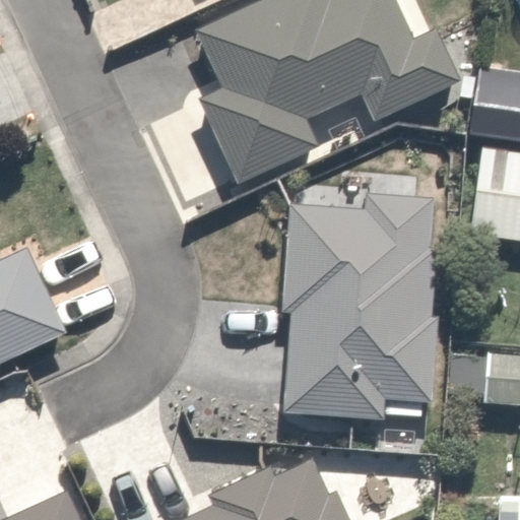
[(414,39),(396,0),(263,0),(193,31),(219,91),(199,101),(237,184),(318,148),(305,121),(360,96),(372,123),(460,83),(436,29),(414,39)]
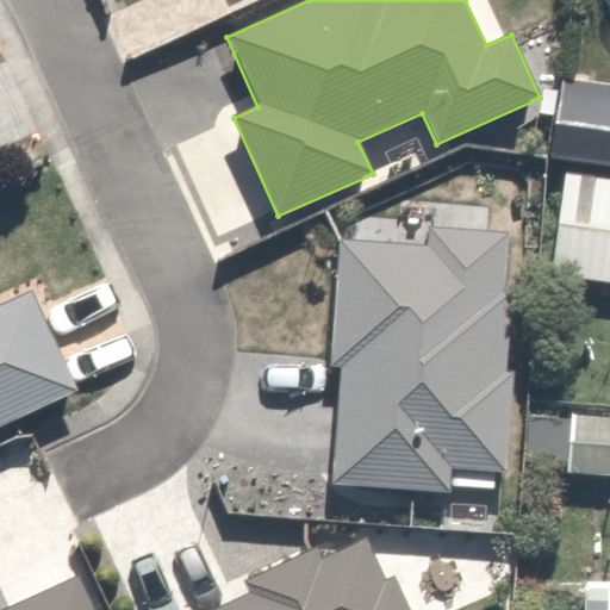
[(609,86),(561,80),(551,159),(609,166),(609,86)]
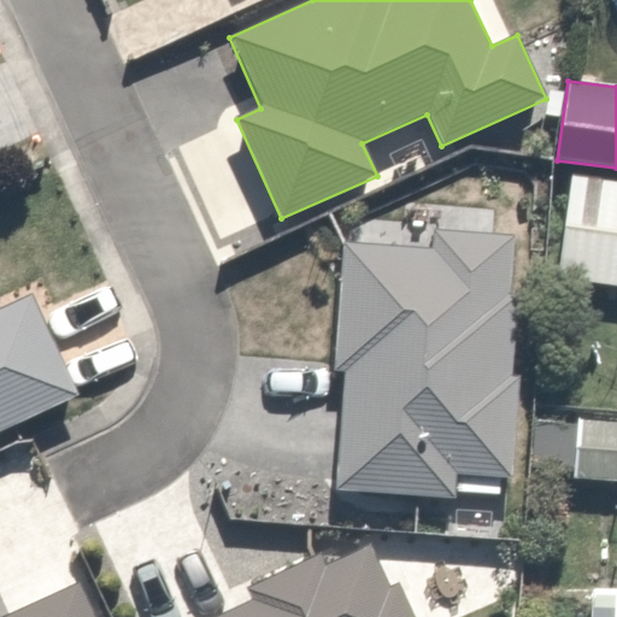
[(616,183),(571,178),(558,281),(616,289),(616,183)]
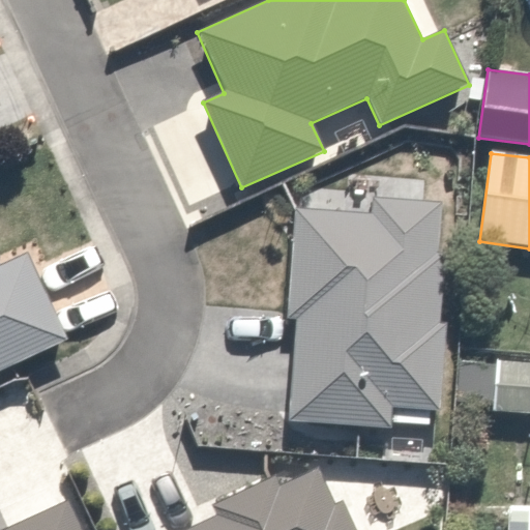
[(374,214),(293,209),(285,322),(294,322),(287,422),(358,428),(389,431),(391,410),(442,414),(448,325),(438,325),(443,258),(436,257),(439,205),(375,200),(374,214)]
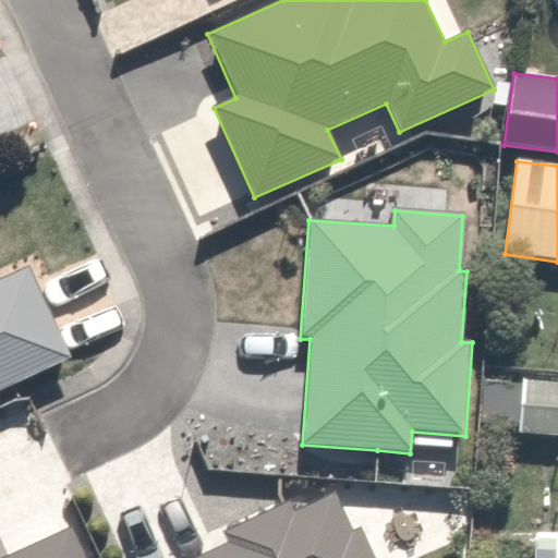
[(0,391),(13,386),(71,360),(29,269),(0,282),(0,391)]
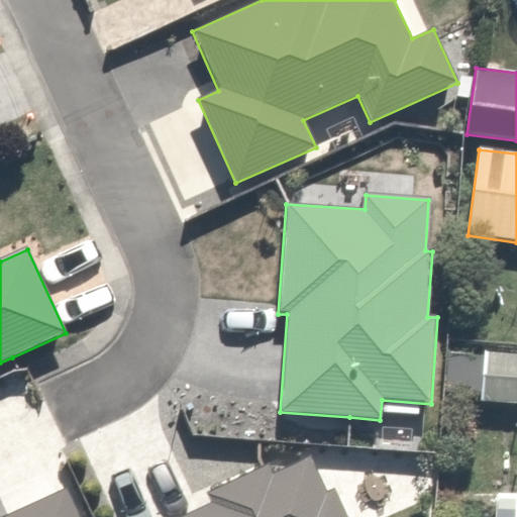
[(516,354),(484,352),(481,401),(516,404),(516,354)]
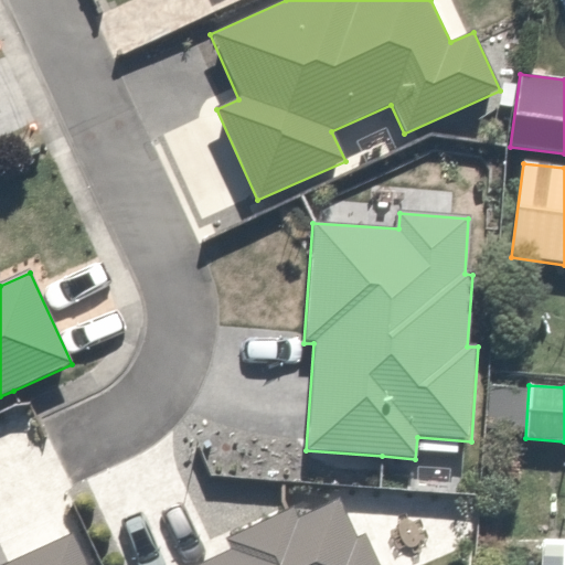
[(228,552),(199,564),(380,564),(368,536),(356,541),(339,503),(336,504),(299,521),(294,509),(224,541),(228,552)]
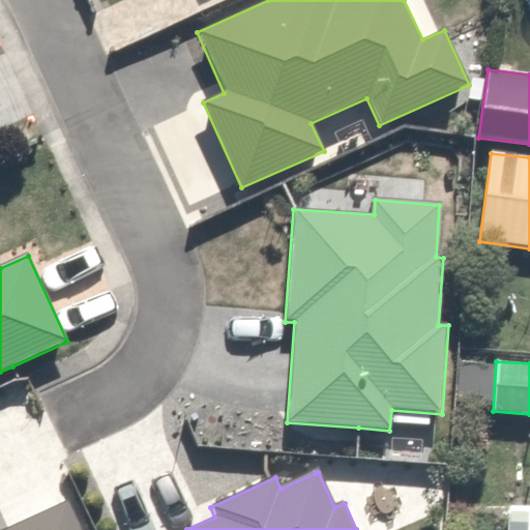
[(83,529),(69,500),(2,529),(83,529)]
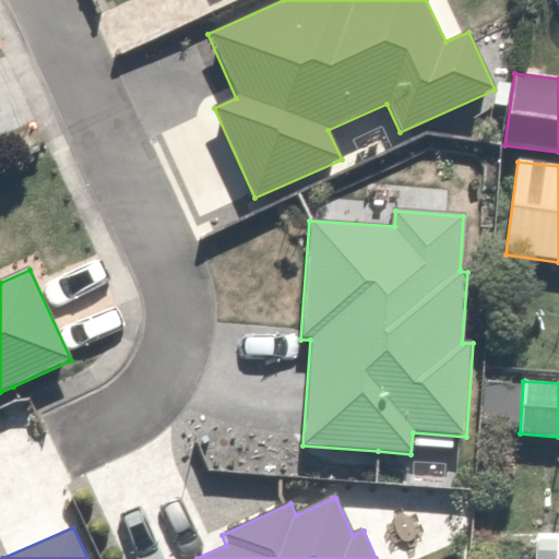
All buildings are outlined.
